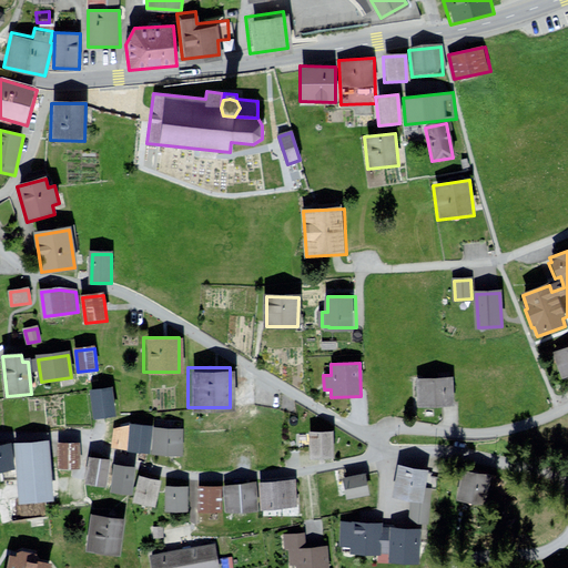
[(453,378),(416,379),(416,407),(454,406),(453,378)]
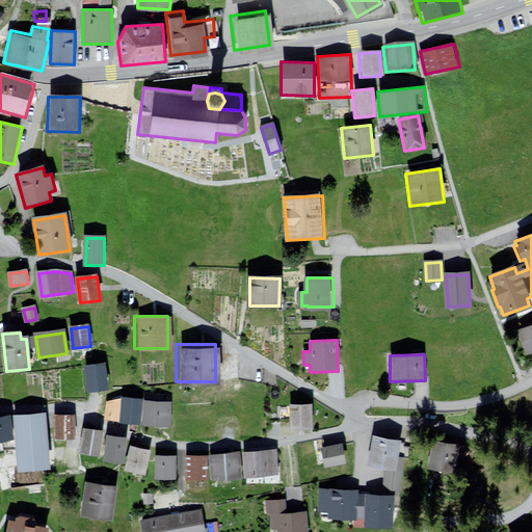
[(104,366),(86,367),(88,391),(106,389),(104,366)]
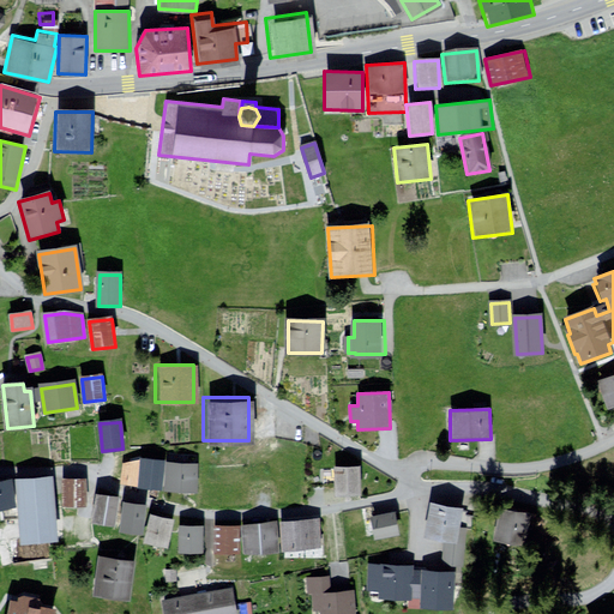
[(157,487),(161,458),(136,456),(120,463),(118,482),(157,487)]
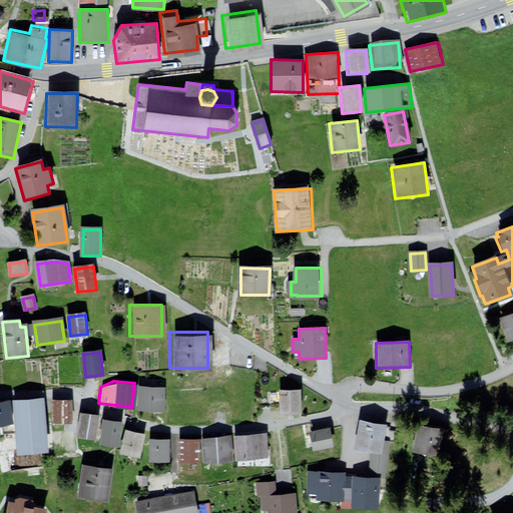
[(162,387),(138,385),(136,409),(160,411),(162,387)]
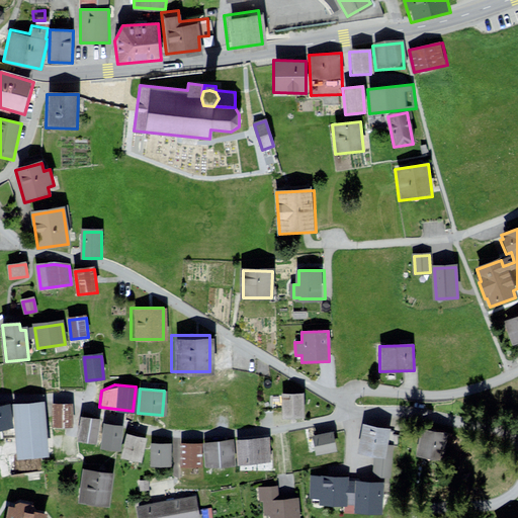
[(300,391),(278,391),(278,415),(300,415),(300,391)]
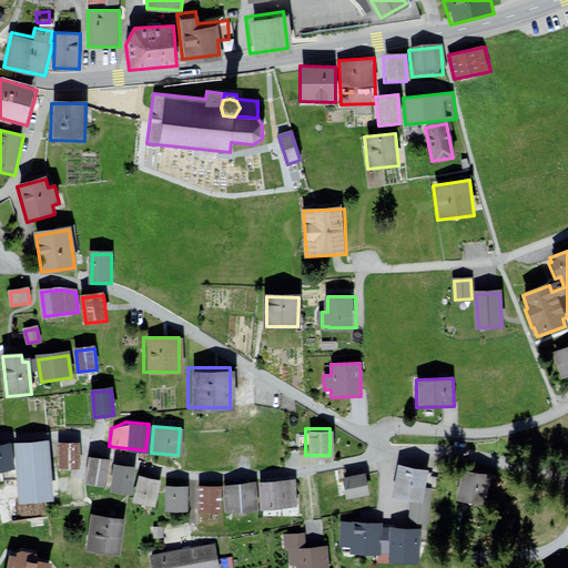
[(47,440),(16,443),(19,496),(50,494),(47,440)]
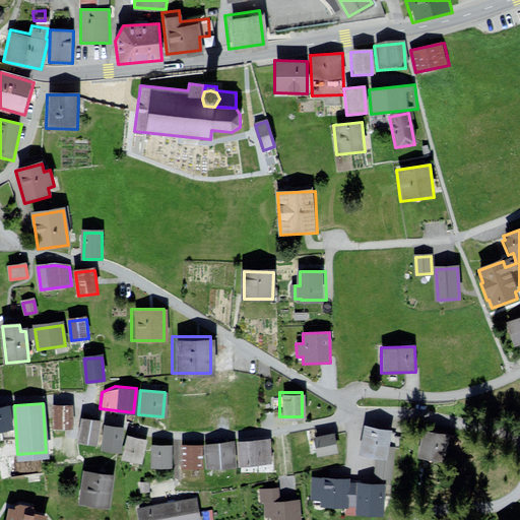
[(71,404),(50,403),(49,428),(71,428),(71,404)]
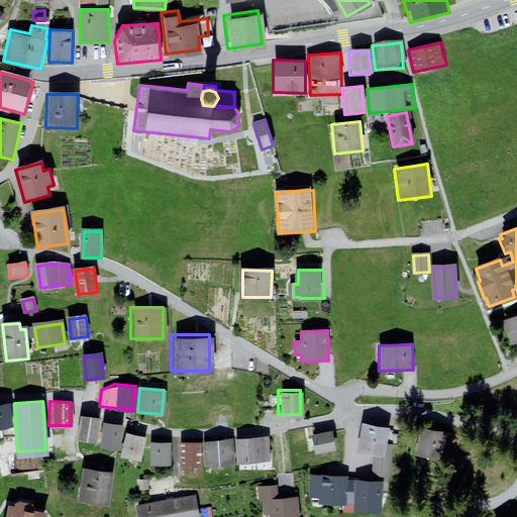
[(8,404),(0,405),(0,425),(11,424),(8,404)]
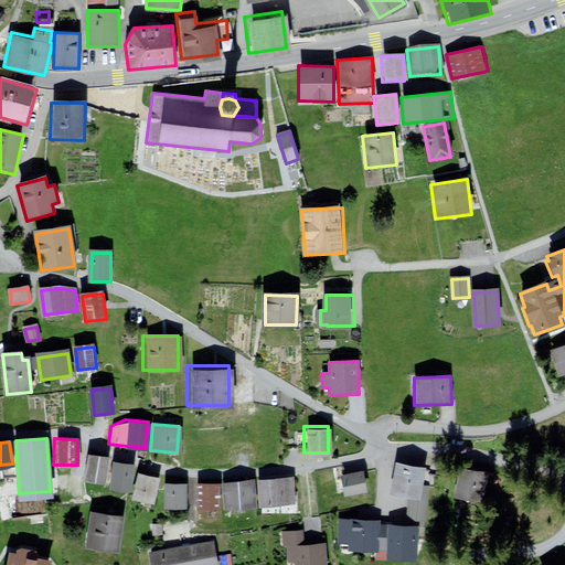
[(110,457),(88,452),(84,479),(106,483),(110,457)]
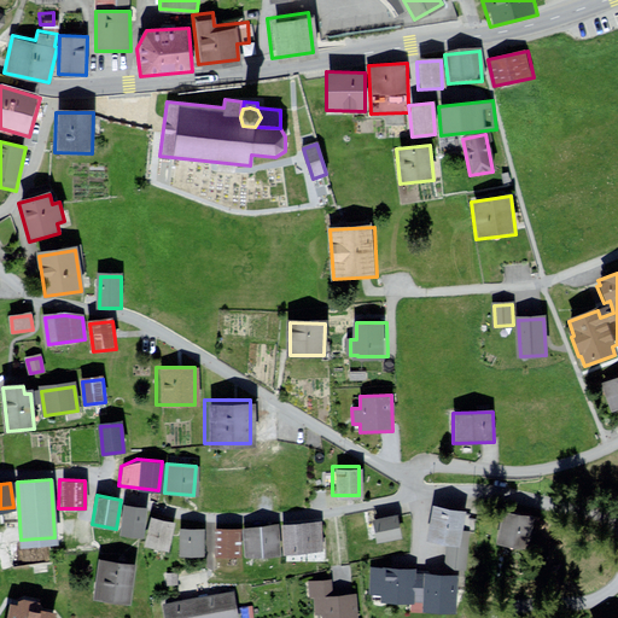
[(147,508),(123,505),(118,535),(143,538),(147,508)]
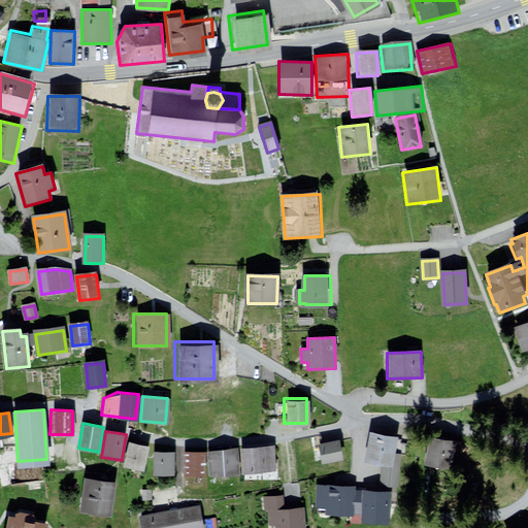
[(396,435),(373,431),(368,457),(392,461),(396,435)]
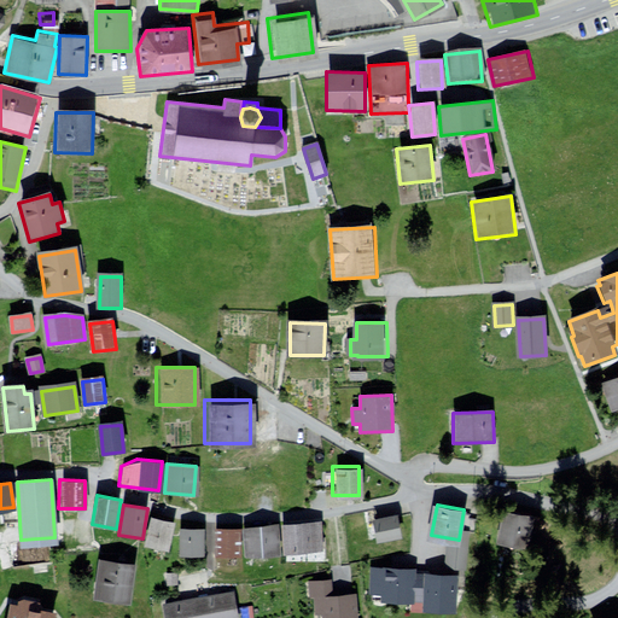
[(531,514),(501,508),(495,542),(525,547),(531,514)]
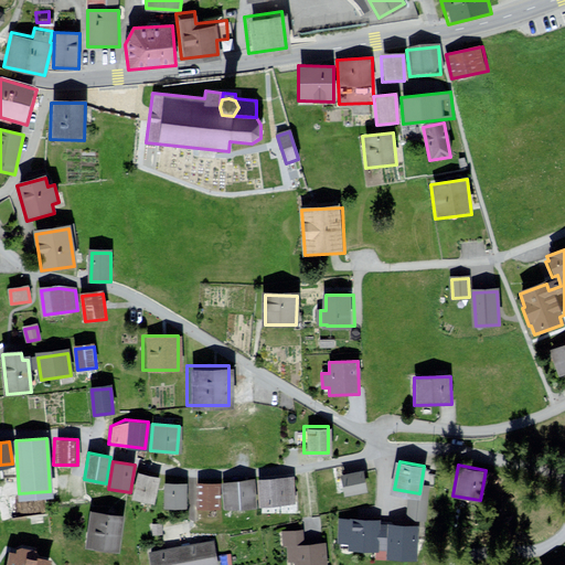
[(361,468),(337,471),(339,492),(363,489),(361,468)]
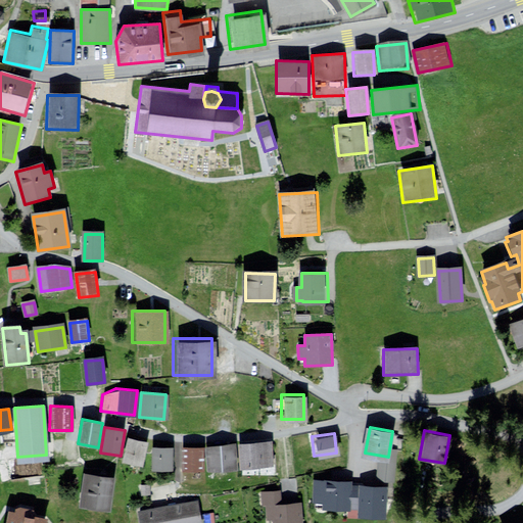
[(148,443),(128,438),(123,461),(143,466),(148,443)]
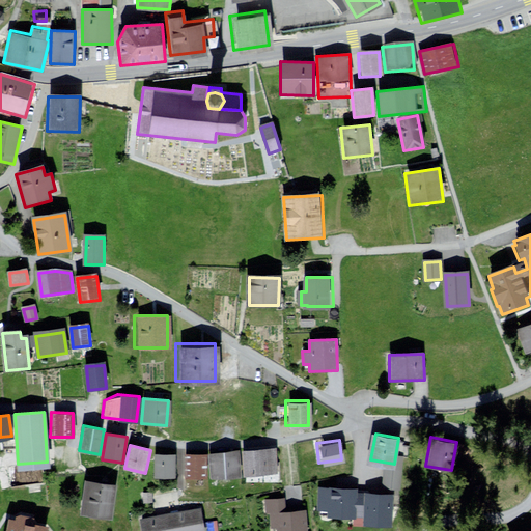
[(276,449),(242,451),(243,475),(278,473),(276,449)]
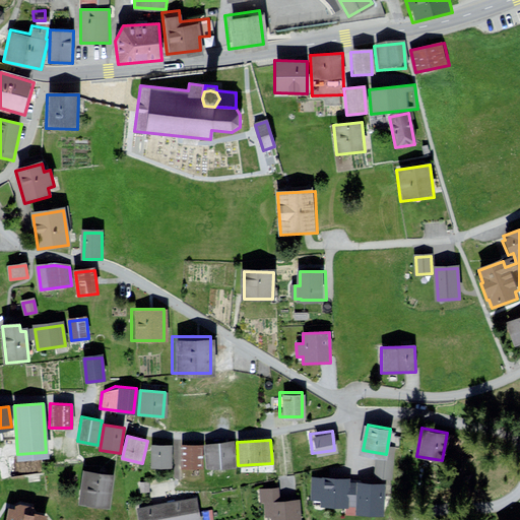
[(234,442),(204,444),(205,468),(236,466),(234,442)]
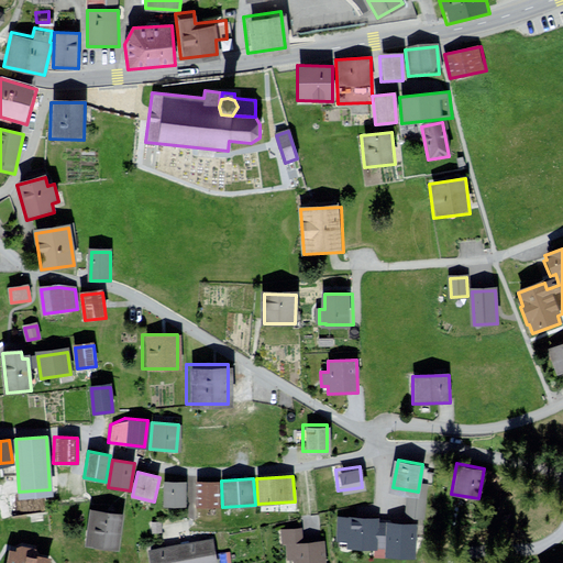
[(219,481),(195,482),(196,507),(220,506),(219,481)]
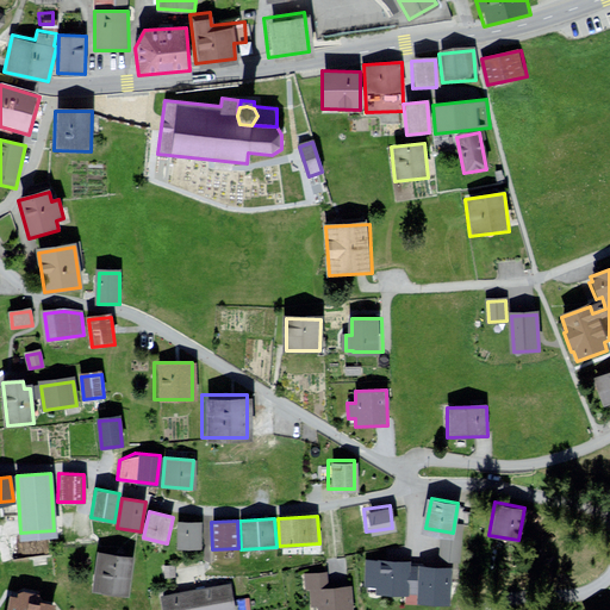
[(200,522),(176,522),(175,547),(200,548),(200,522)]
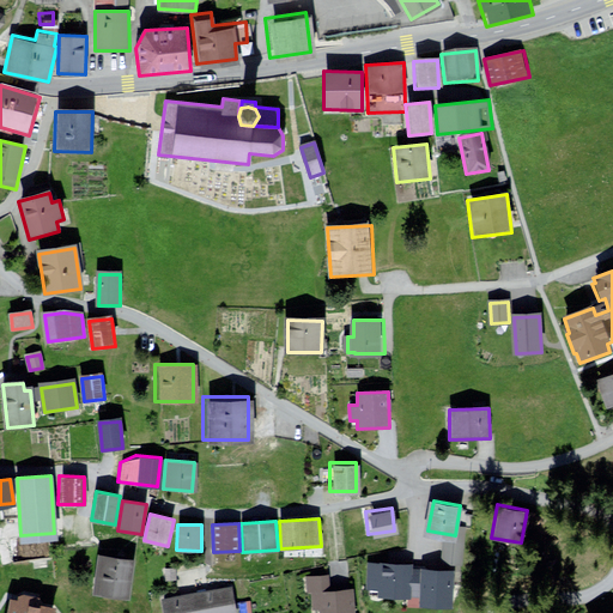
[(133,560),(97,556),(91,593),(127,599),(133,560)]
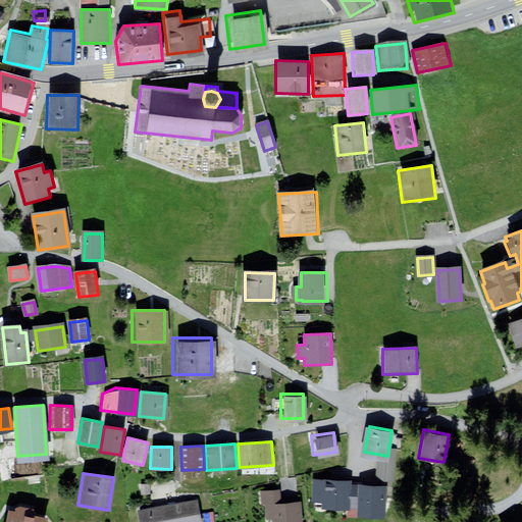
[(352,483),(317,481),(315,505),(351,507),(351,516),(383,518),(385,486),(359,485),(359,488),(359,493),(351,493),(351,488),(352,483)]
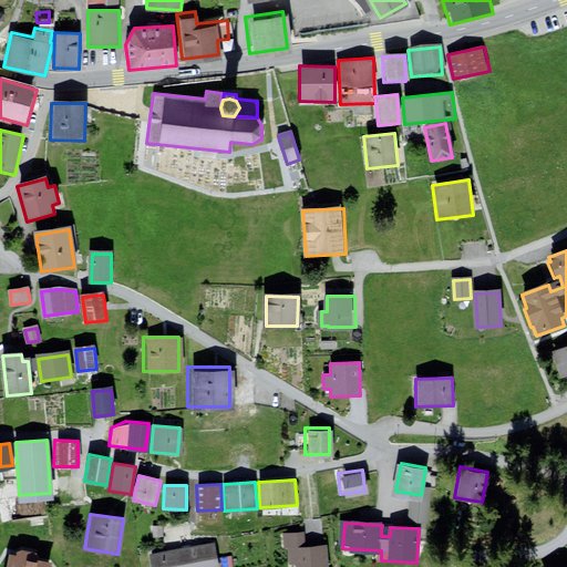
[(305,533),(284,533),(284,550),(289,550),(289,564),(296,563),(296,566),(326,566),(326,547),(306,548),(305,533)]
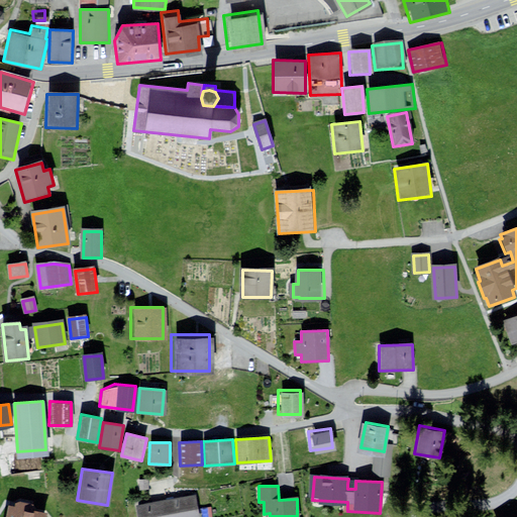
[(196,516),(193,495),(133,505),(134,516),(196,516)]
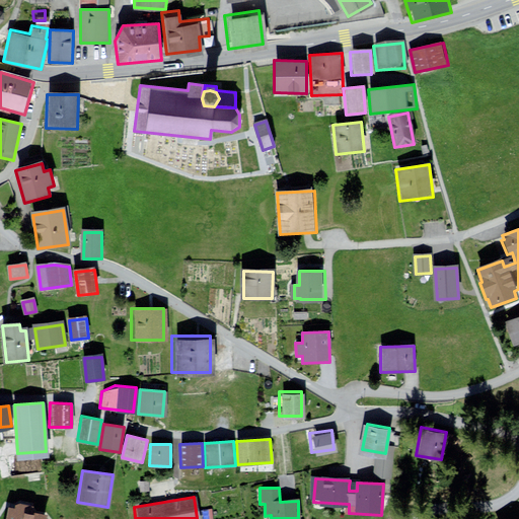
[(47,518),(48,515),(9,507),(6,518),(47,518)]
